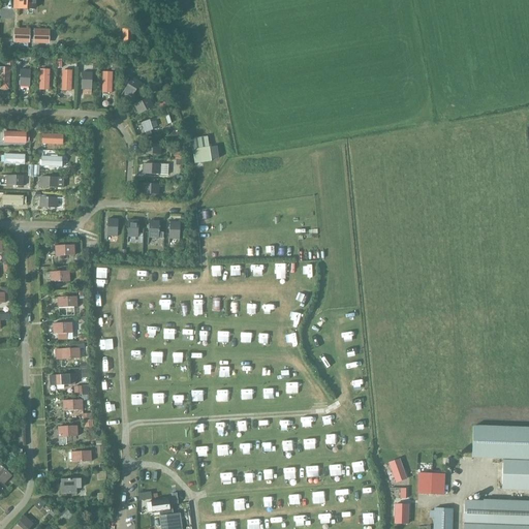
[(18,0),(19,8),(35,9),(34,0),(18,0)]
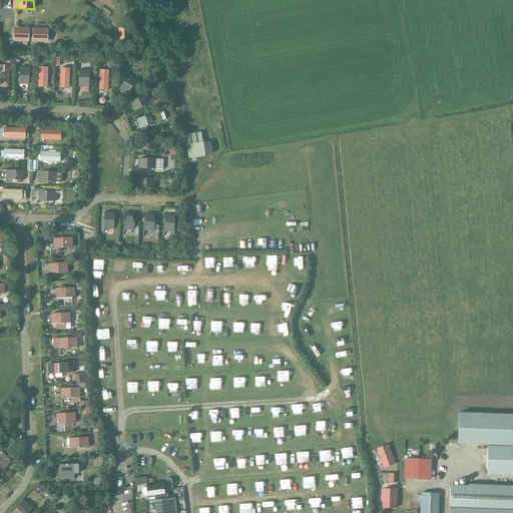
[(27,30),(15,30),(15,40),(27,41),(27,38),(34,39),(34,41),(46,41),(46,31),(34,31),(34,32),(27,31),(27,30)]
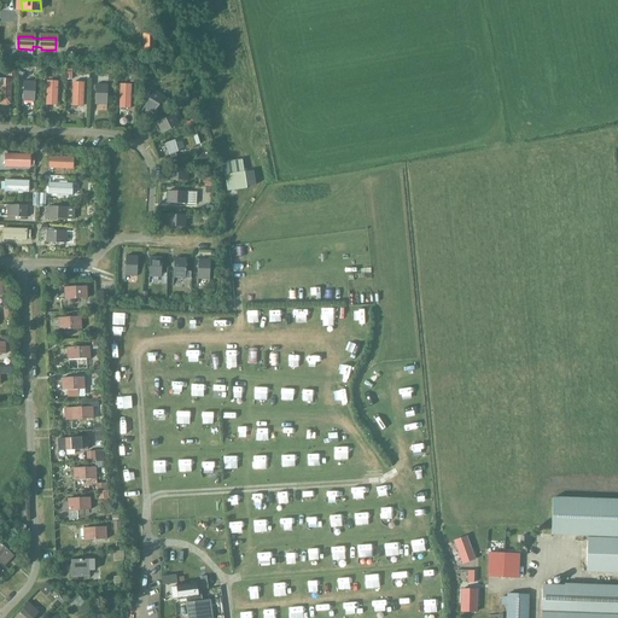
[(156,36),(144,36),(144,54),(156,54),(156,36)]
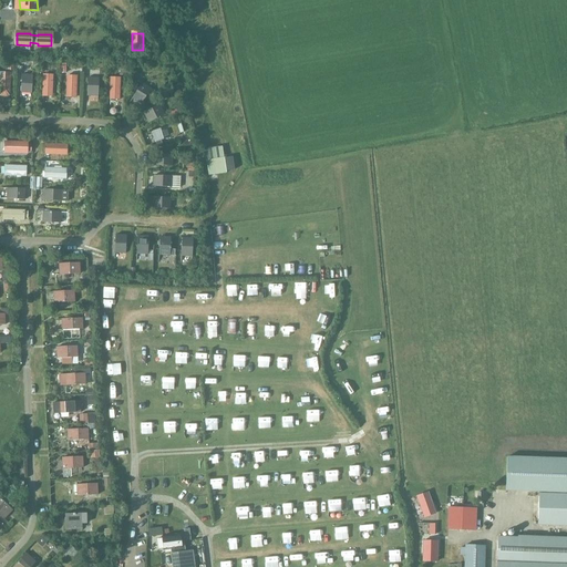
[(0,83),(0,94),(9,95),(10,73),(1,73),(0,83)]
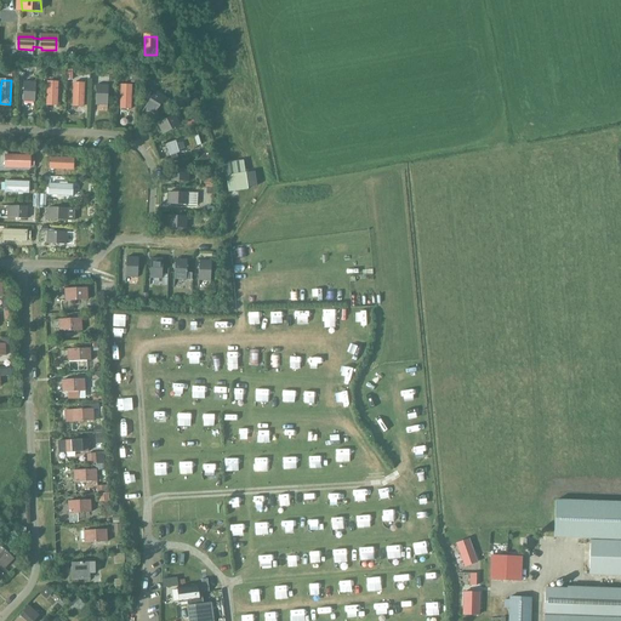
[(24,83),(23,93),(23,103),(34,103),(35,83),(24,83)]
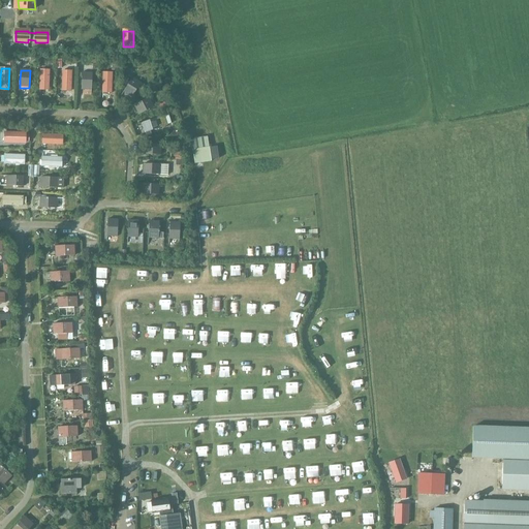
[(40,70),(39,88),(49,89),(49,70),(40,70)]
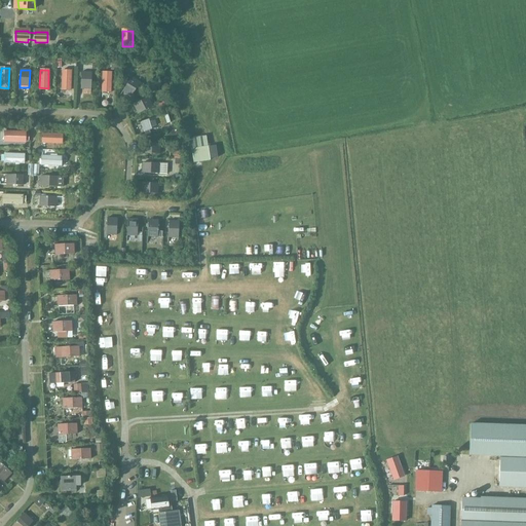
[(63,71),(62,89),(70,90),(71,72),(69,72),(69,70),(66,70),(66,71),(63,71)]
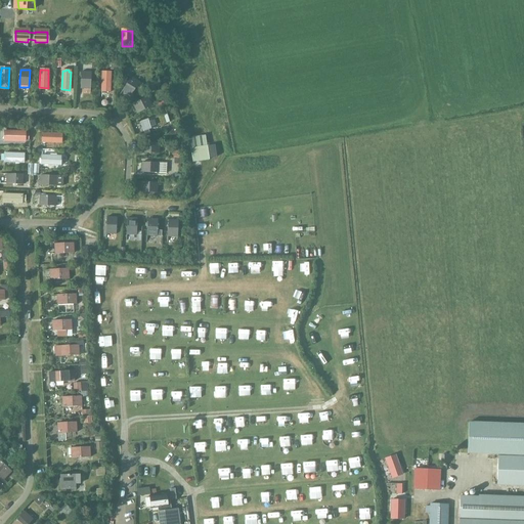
[(81,90),(90,90),(91,73),(81,73),(81,90)]
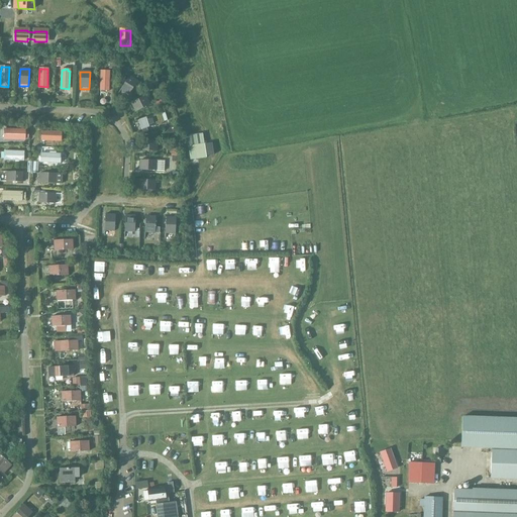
[(100,91),(109,91),(110,72),(101,72),(100,91)]
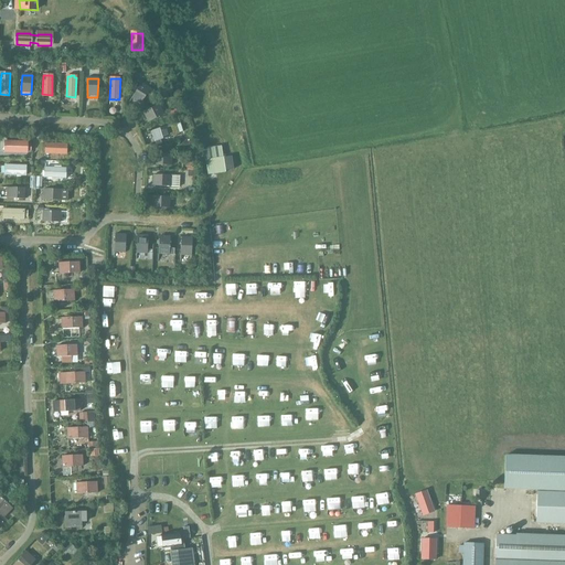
[(136,91),(131,98),(141,104),(147,95),(150,97),(155,92),(141,83),(136,91)]
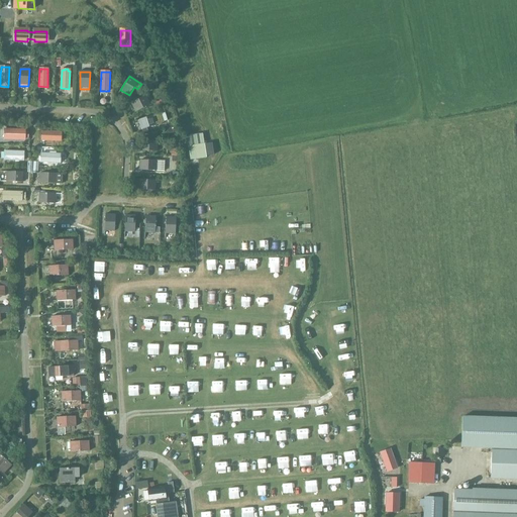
[(135,112),(150,105),(145,96),(131,103),(135,112)]
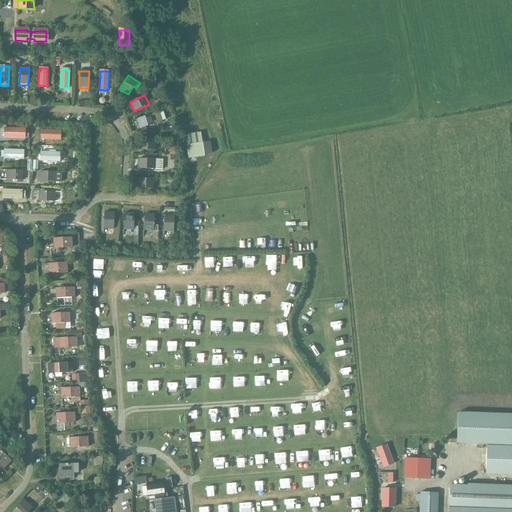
[(157,113),(137,119),(140,129),(141,132),(146,131),(145,127),(160,122),(157,113)]
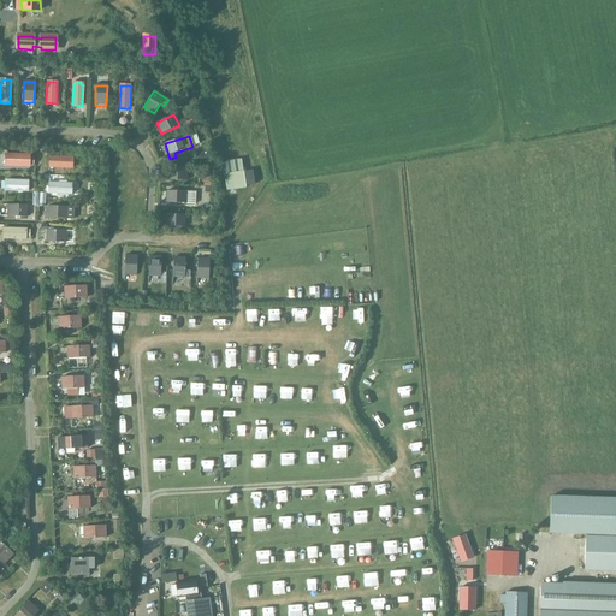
[(6,155),(6,166),(29,167),(29,157),(6,155)]
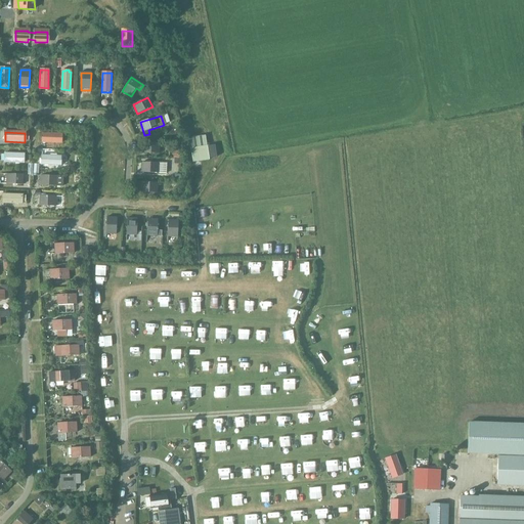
[(42,134),(41,143),(61,144),(62,135),(42,134)]
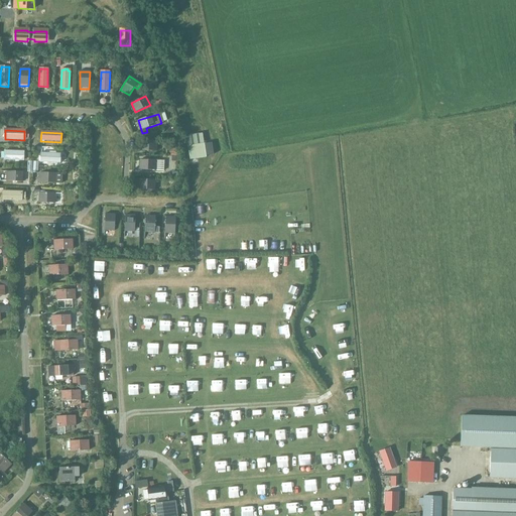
[(202,134),(186,137),(187,145),(190,159),(206,157),(206,156),(204,143),(204,144),(202,134)]
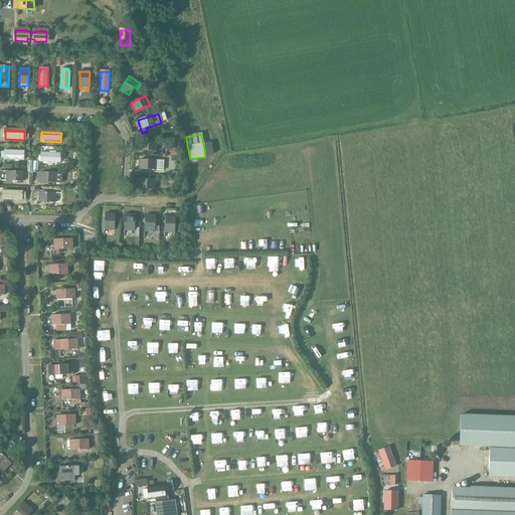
[(140,151),(156,151),(156,141),(141,141),(140,151)]
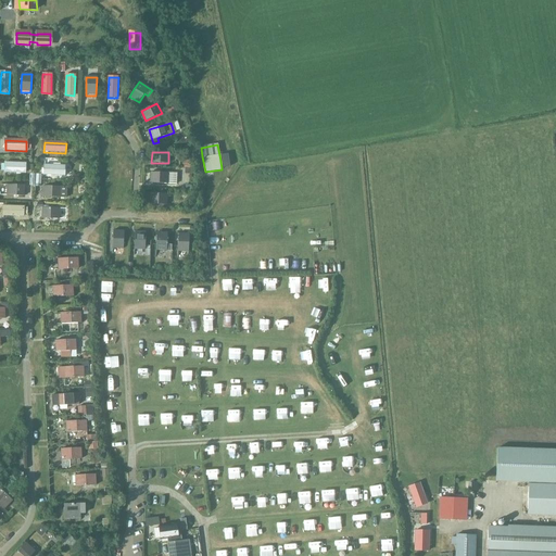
[(25,174),(26,164),(4,163),(4,173),(25,174)]
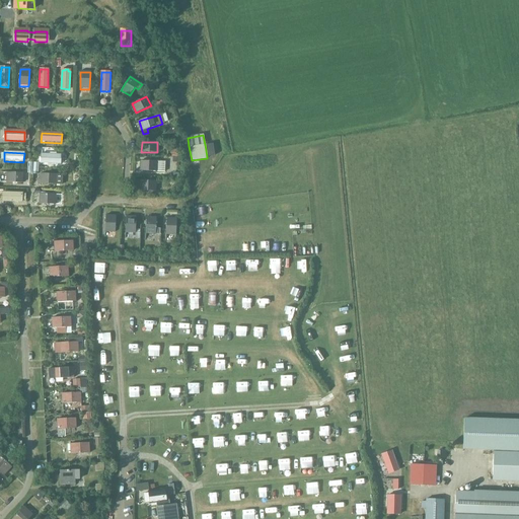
[(41,154),(41,159),(41,164),(60,164),(61,155),(41,154)]
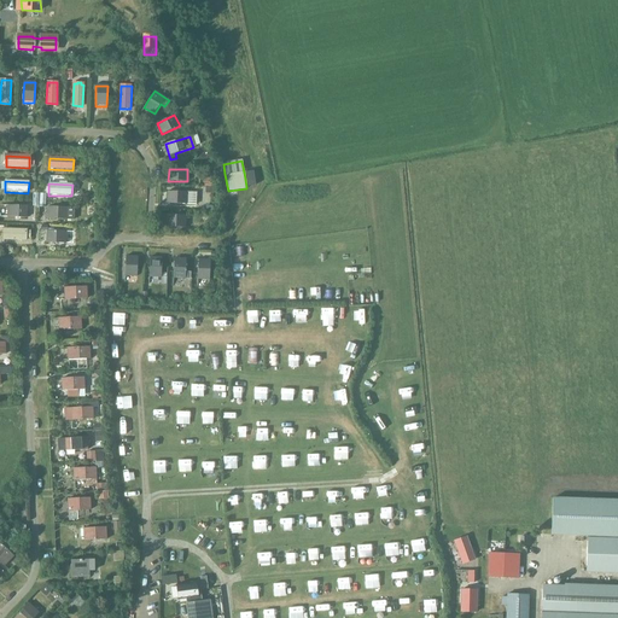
[(168,192),(167,204),(176,204),(196,205),(197,193),(178,192),(168,192)]
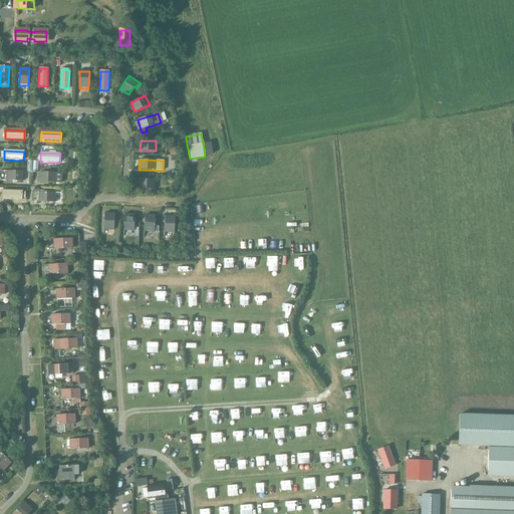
[(22,182),(22,172),(6,172),(6,182),(22,182)]
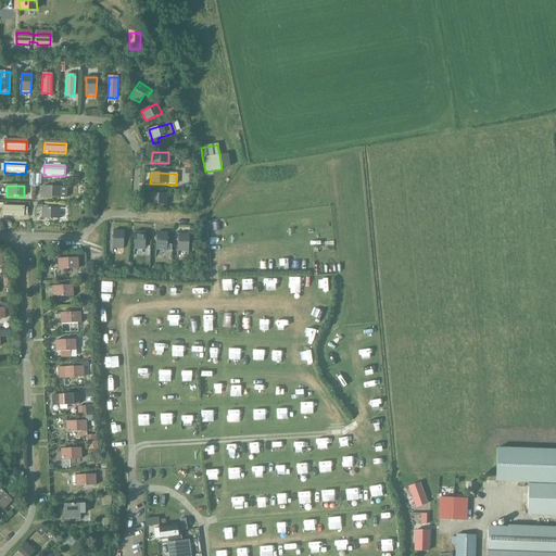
[(40,191),(40,197),(60,198),(66,198),(66,187),(61,187),(42,187),(42,191),(40,191)]
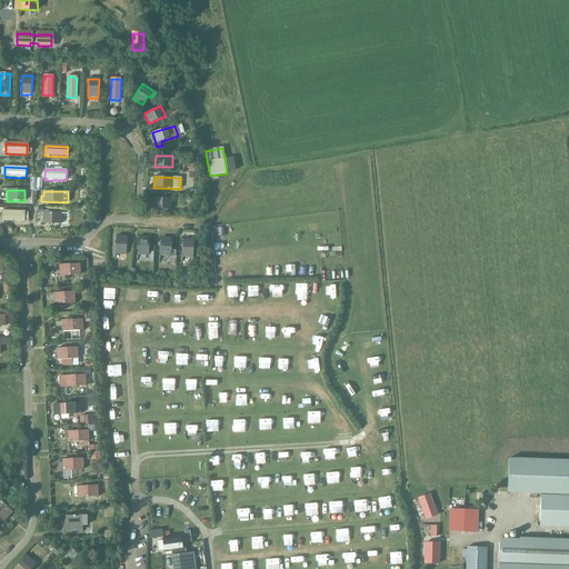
[(152,209),(170,210),(171,199),(153,198),(152,209)]
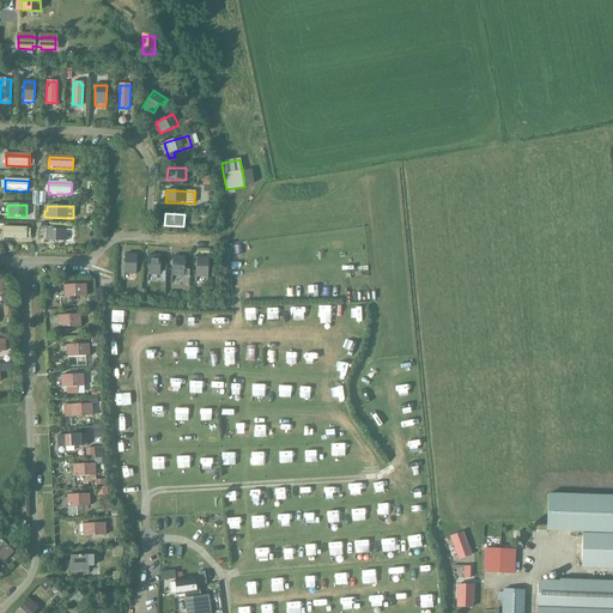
[(4,232),(2,238),(25,240),(25,237),(30,237),(30,230),(26,230),(26,228),(4,228),(4,232)]
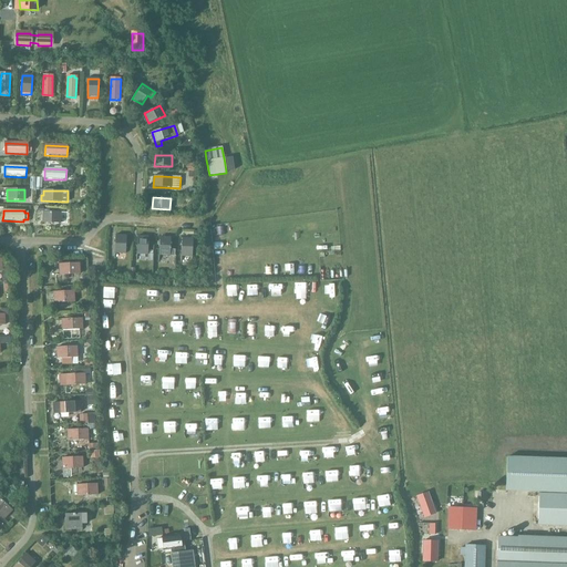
[(42,224),(60,224),(60,214),(42,213),(42,224)]
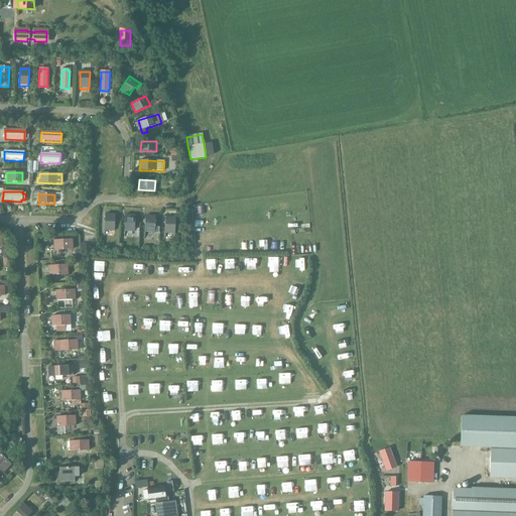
[(104,231),(114,231),(115,215),(105,215),(104,231)]
